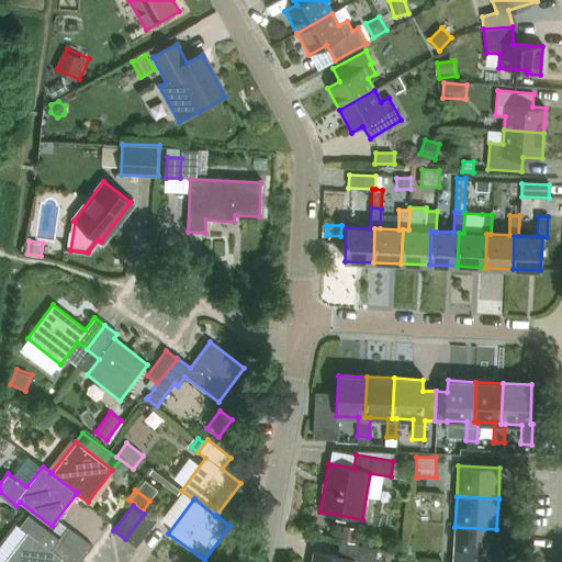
[(60,537),(30,513),(20,525),(27,531),(2,561),(58,561),(62,559),(51,550),(60,537)]
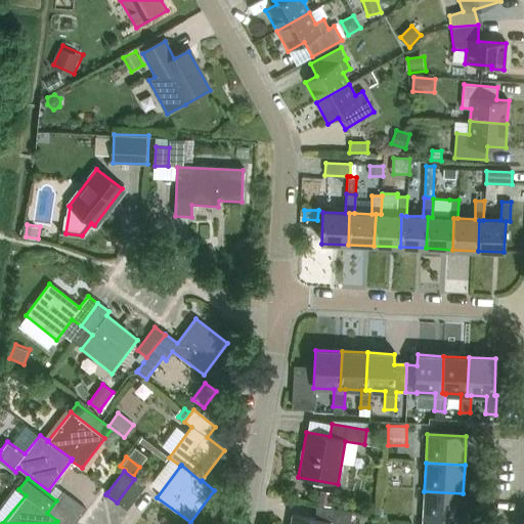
[(134,479),(117,503),(127,510),(128,508),(144,487),(134,479)]
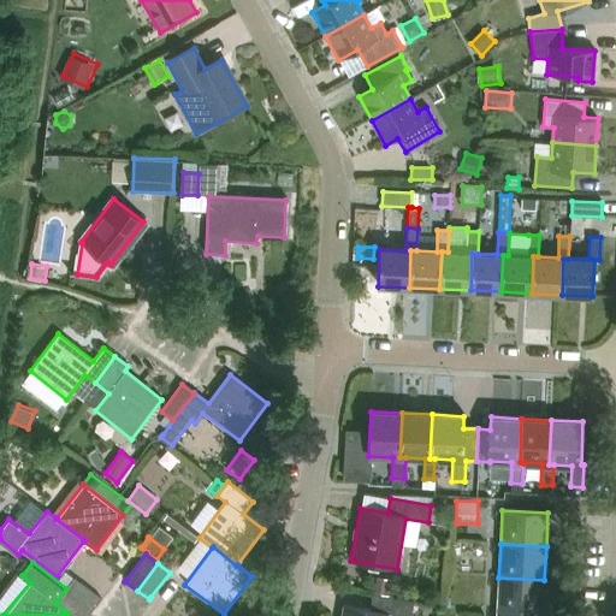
[(66,588),(93,609),(101,598),(75,578),(66,588)]
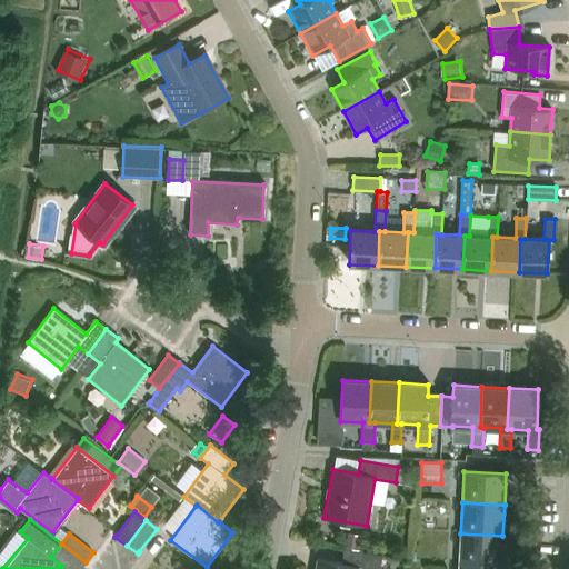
[(348,533),(346,548),(359,550),(361,535),(348,533)]
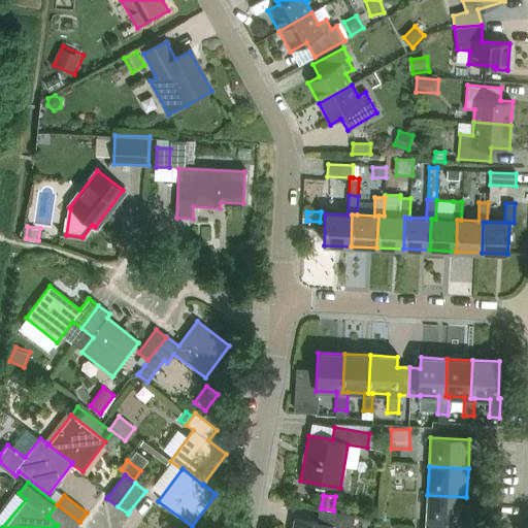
[(427,495),(426,524),(465,526),(466,497),(427,495)]
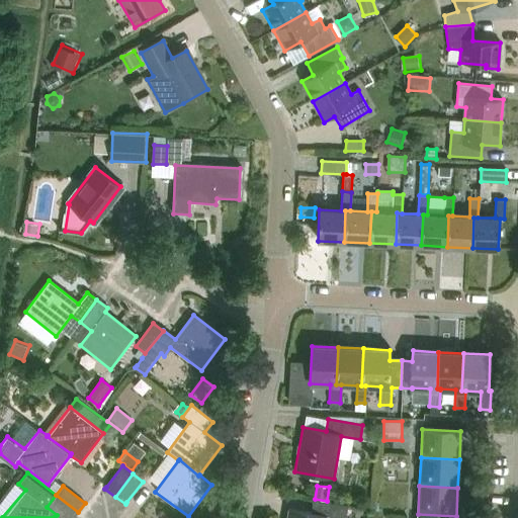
[(47,507),(57,515),(61,517),(73,517),(78,512),(56,495),(47,507)]
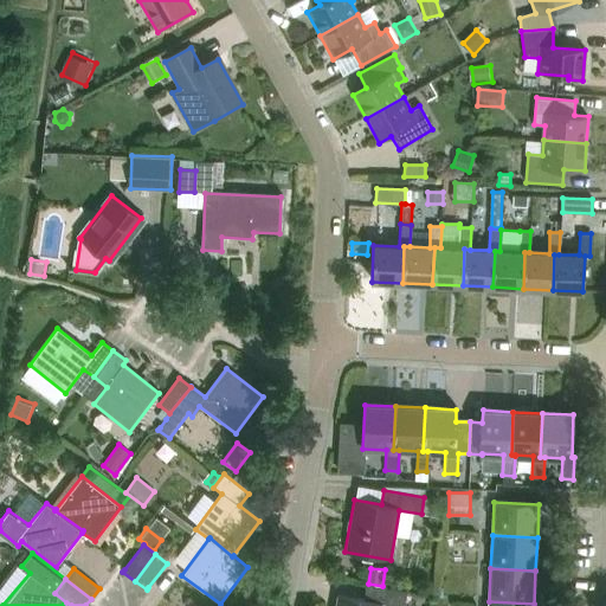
[(381,605),(382,605),(386,605),(405,605),(407,593),(367,586),(365,600),(337,595),(335,605),(381,605)]
